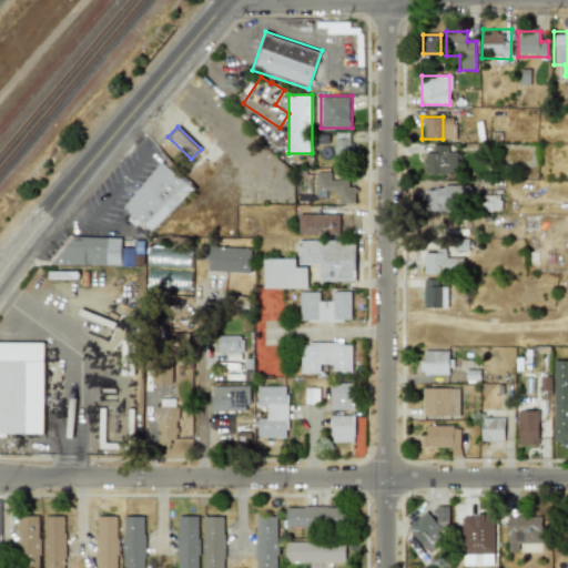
[(333,158),(352,158),(352,132),(333,132),(333,158)]
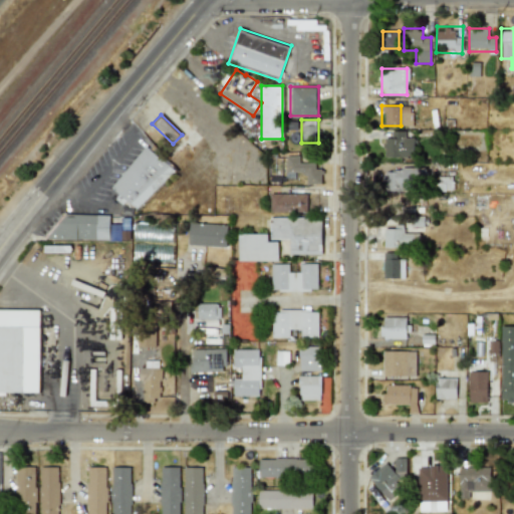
[(415,158),(415,132),(393,132),(393,137),(382,137),(382,158),(415,158)]
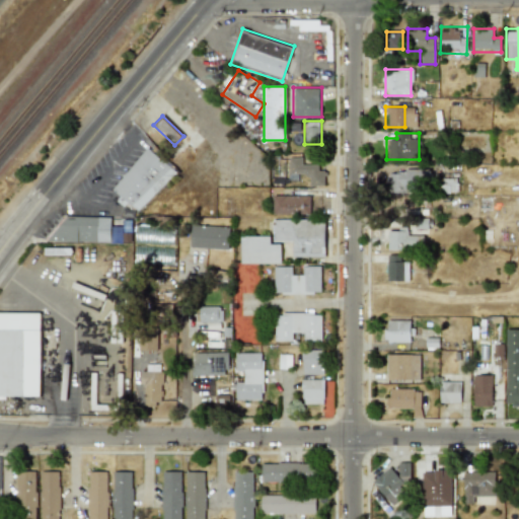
[(284,141),(264,141),(264,150),(284,151),(284,141)]
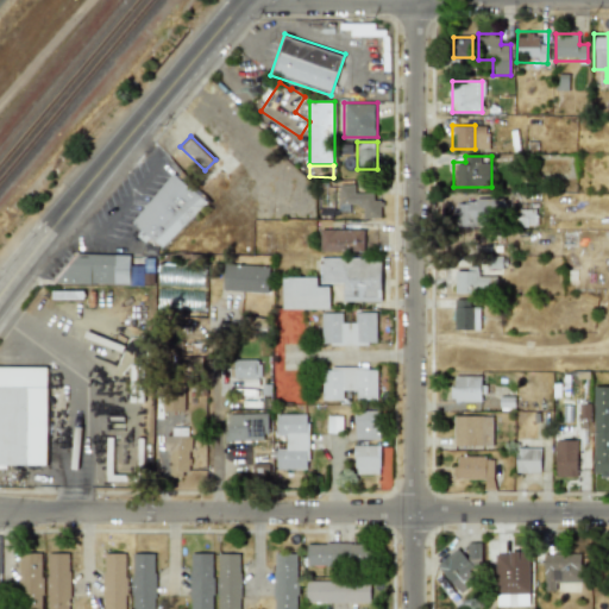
[(130,225),(164,253),(207,200),(171,171),(130,225)]
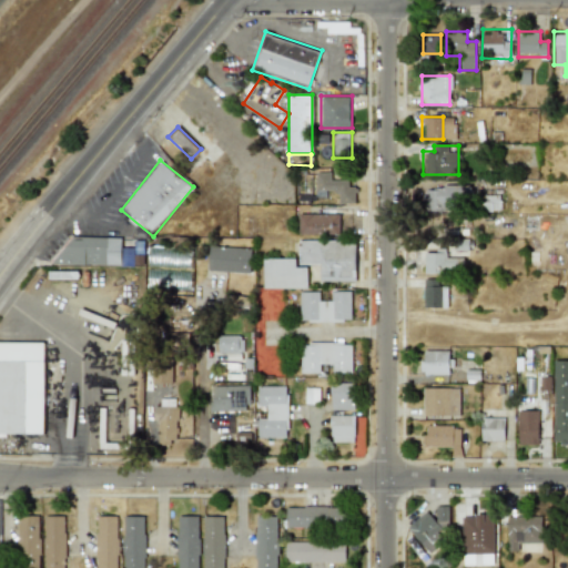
[(355,181),(336,181),(336,172),(315,172),(315,192),(335,192),(335,203),(355,203),(355,181)]
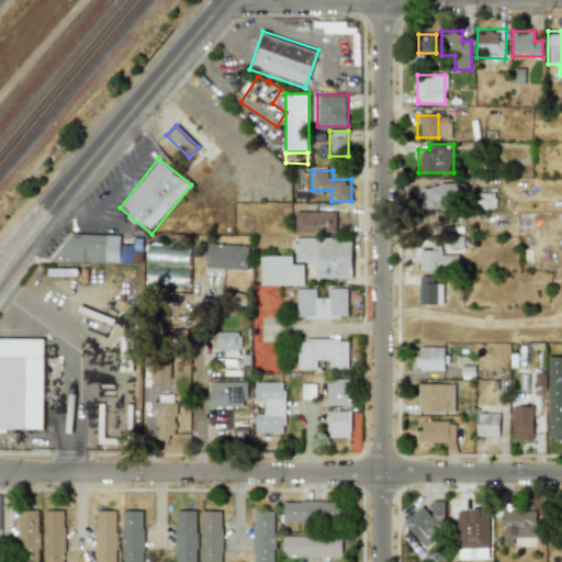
[(417,184),(417,205),(461,205),(461,184),(417,184)]
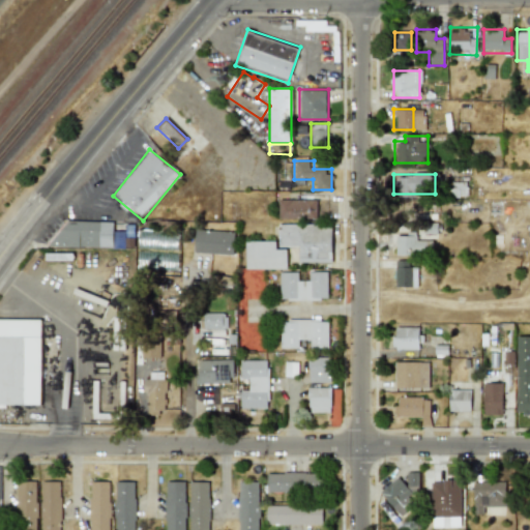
[(466,182),(449,182),(449,197),(467,197),(466,182)]
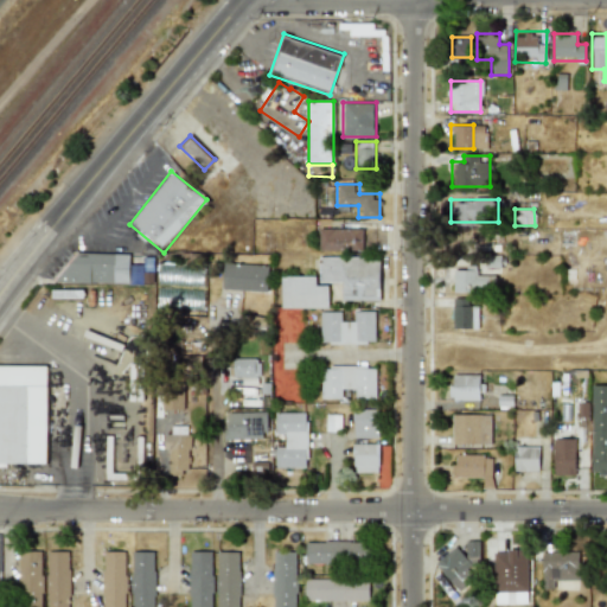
[(318,250),(363,250),(363,228),(318,228),(318,250)]
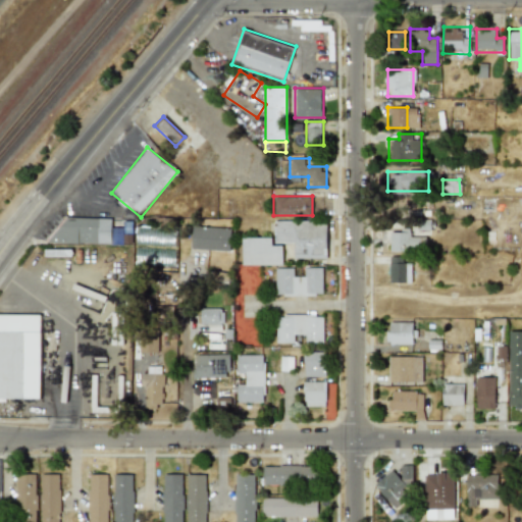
[(430,204),(399,204),(399,216),(430,216),(430,204)]
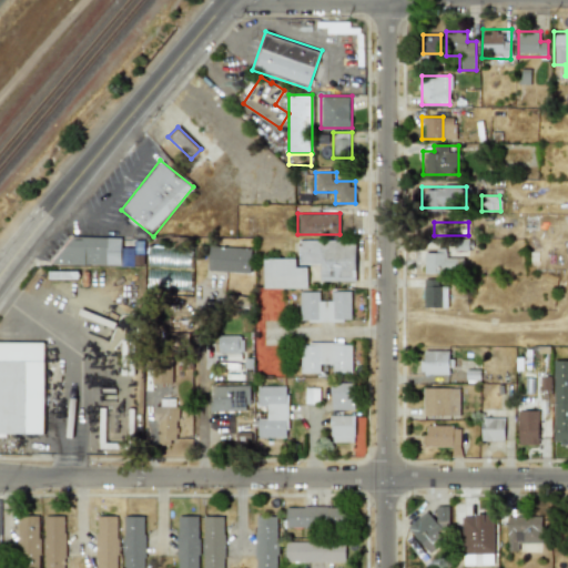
[(120,265),(121,237),(61,236),(61,265),(120,265)]
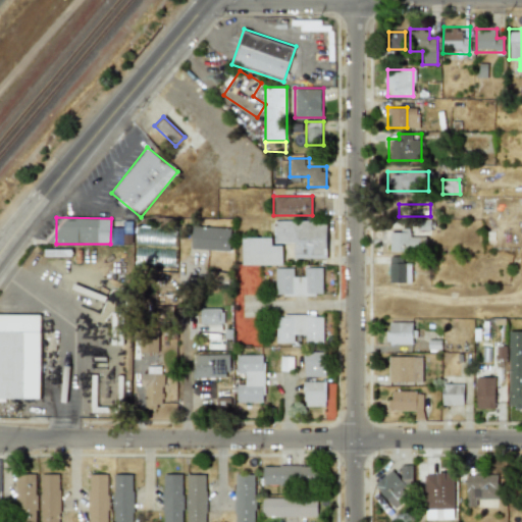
[(326,259),(327,220),(273,219),(273,238),(242,237),(242,265),(276,265),(277,243),(294,243),(294,258),(326,259)]
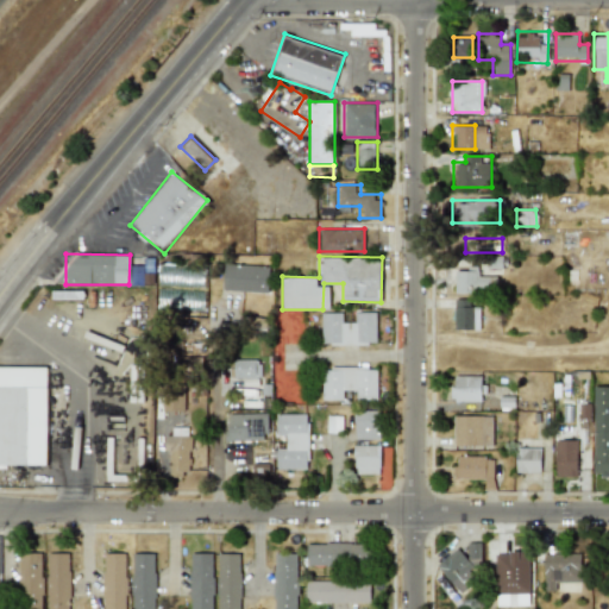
[(224,292),(269,292),(269,264),(224,264),(224,292)]
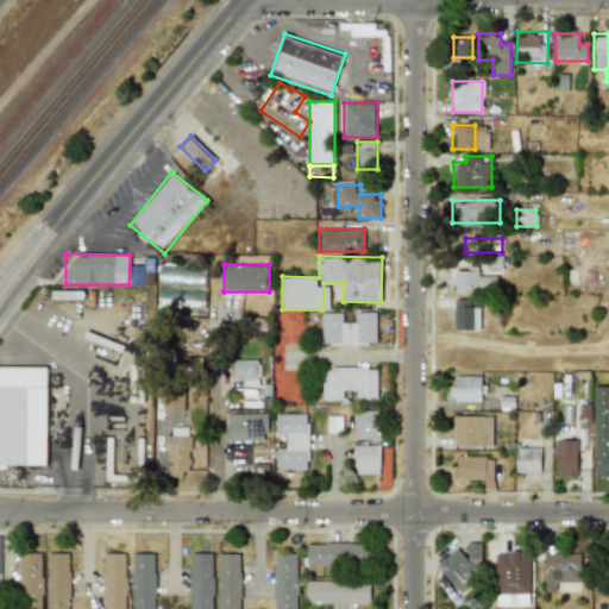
[(453,294),(482,294),(482,268),(453,268),(453,294)]
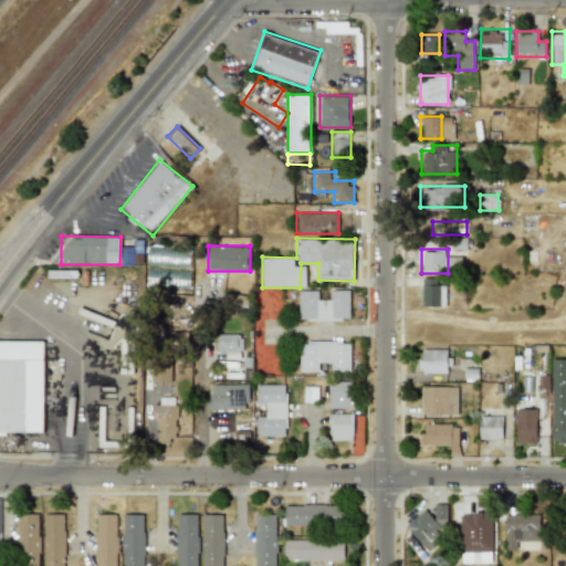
[(441,279),(421,279),(421,306),(447,306),(447,286),(441,286),(441,279)]
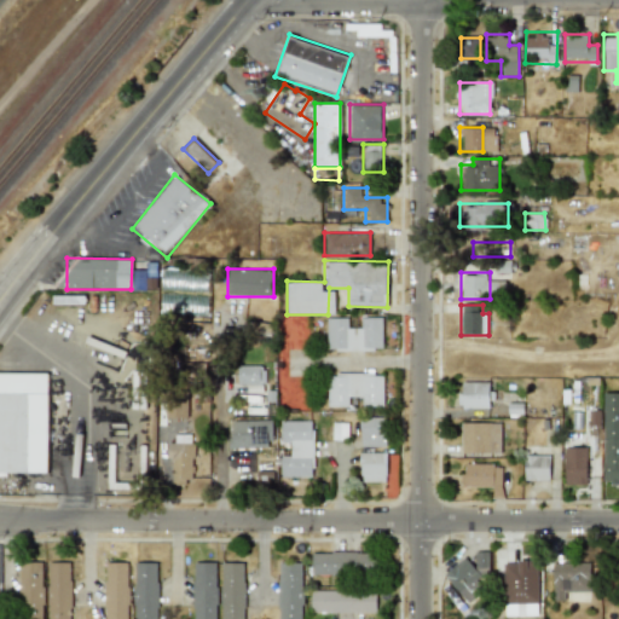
[(327,317),(327,350),(383,350),(383,317),(327,317)]
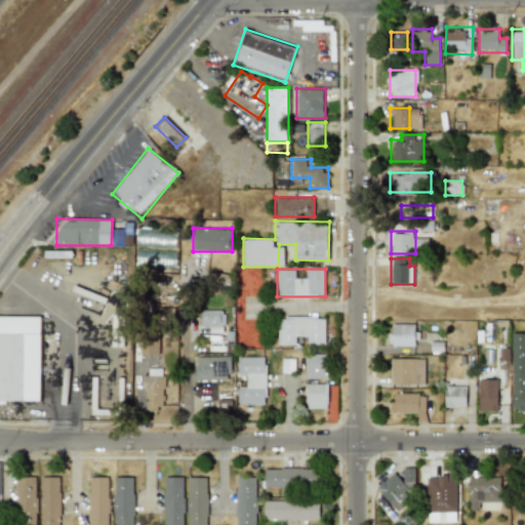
[(224,311),(201,311),(201,325),(224,325),(224,311)]
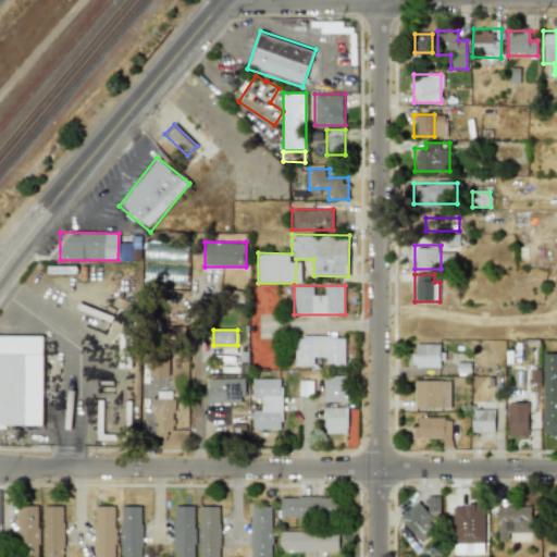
[(345,335),(294,335),(294,367),(314,367),(314,357),(324,356),(324,367),(345,367),(345,335)]
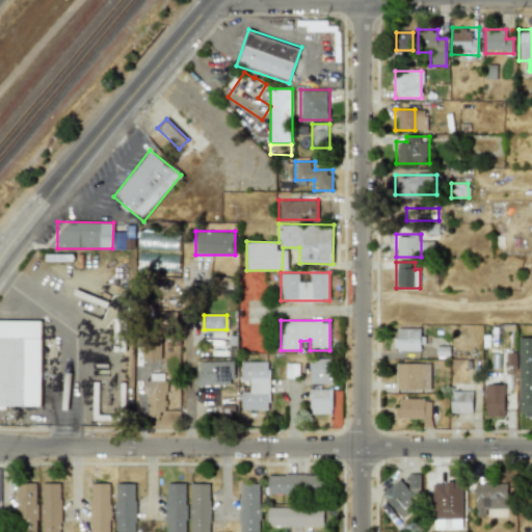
[(42,321),(0,321),(0,407),(41,407),(42,321)]
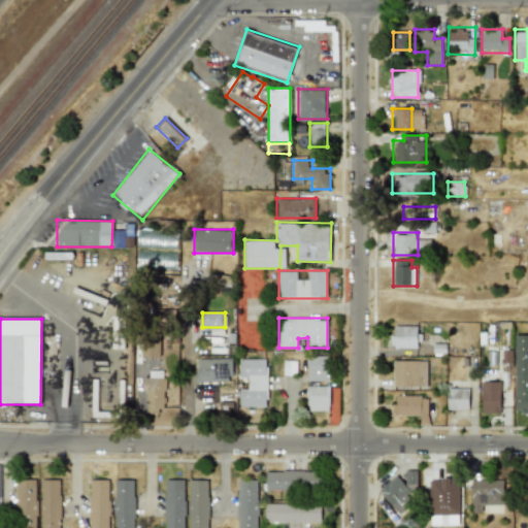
[(417,325),(390,325),(390,348),(417,348),(417,325)]
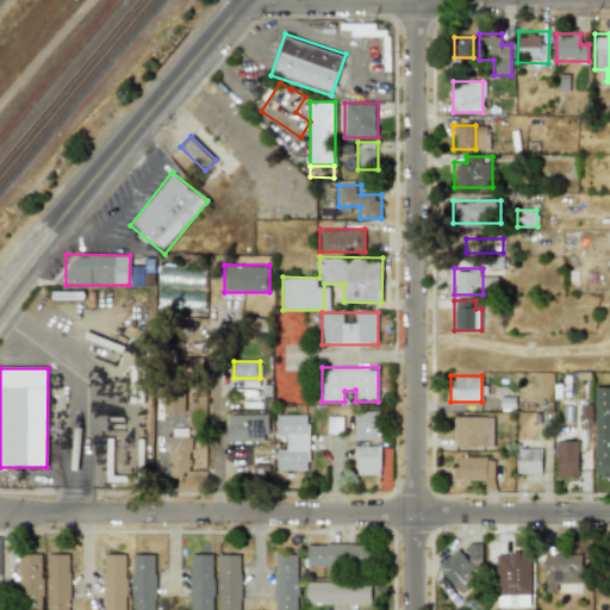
[(609,387),(595,387),(595,477),(609,477),(609,387)]
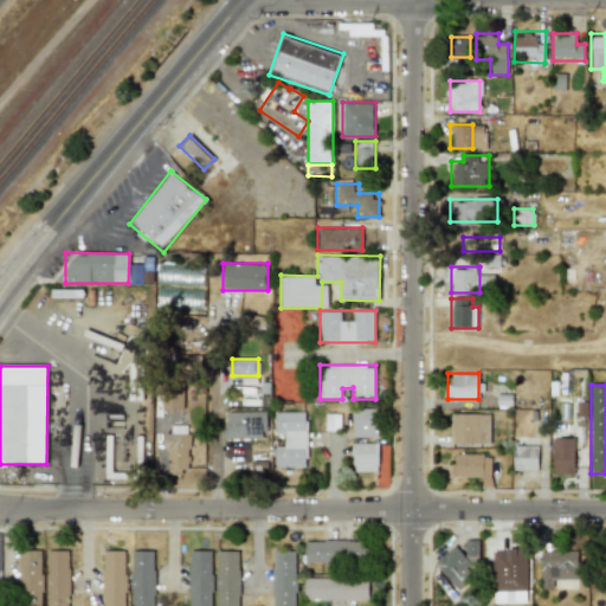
[(161,410),(184,410),(184,387),(161,387),(161,410)]
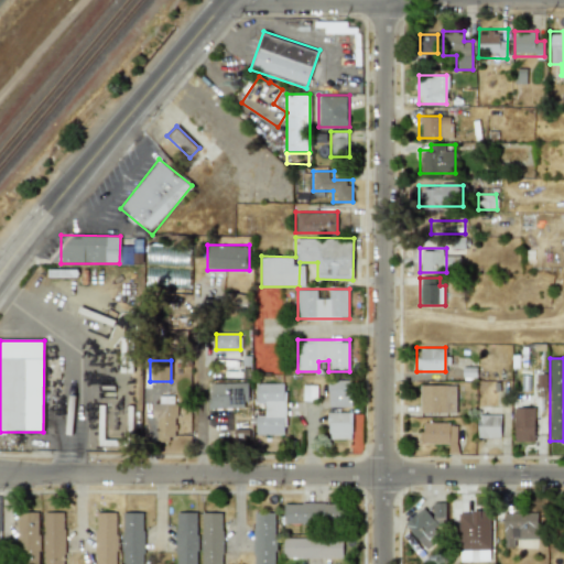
[(353,407),(353,380),(328,380),(328,407),(353,407)]
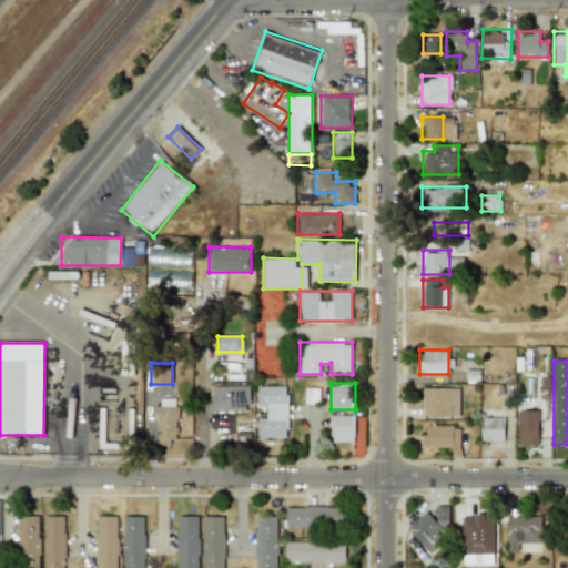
[(249,385),(209,385),(209,412),(249,412),(249,385)]
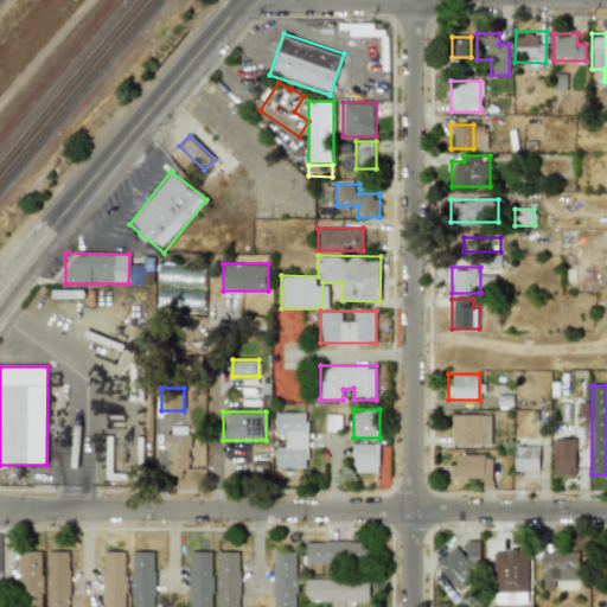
[(307,468),(307,411),(274,411),(274,435),(285,435),(285,446),(275,446),(275,468),(307,468)]
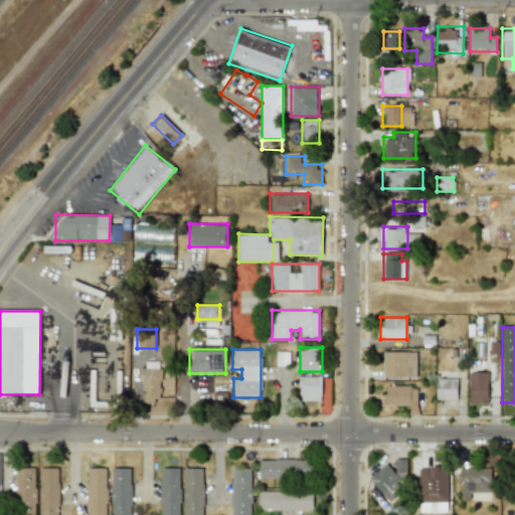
[(415,351),(383,351),(383,377),(415,377),(415,351)]
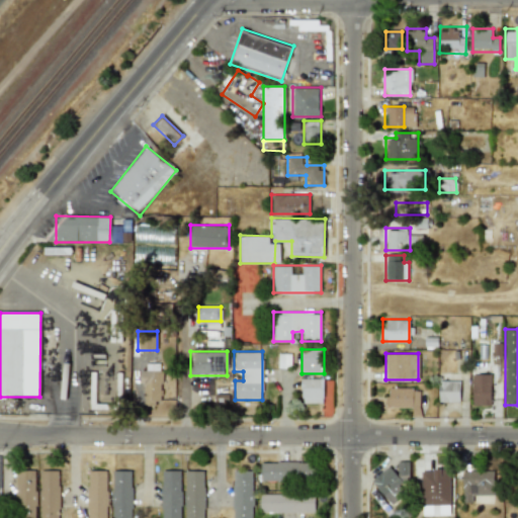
[(162,364),(140,364),(140,408),(162,408),(162,364)]
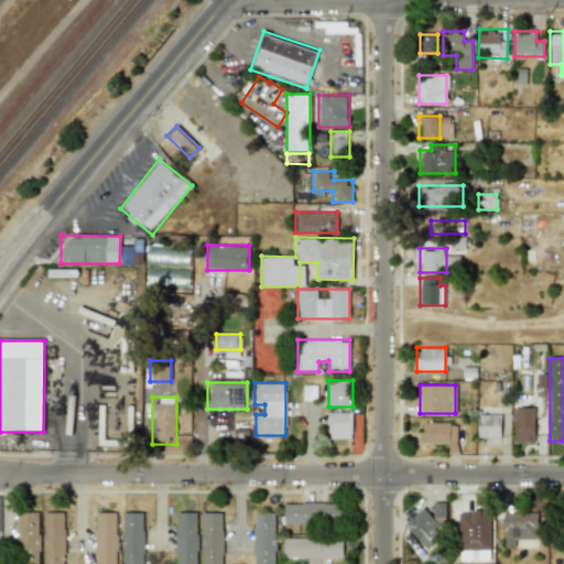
[(513,440),(534,440),(534,407),(513,407),(513,440)]
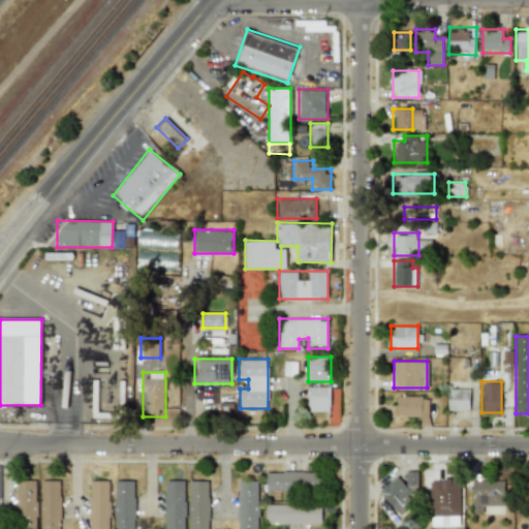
[(331,385),(308,385),(308,411),(331,411),(331,385)]
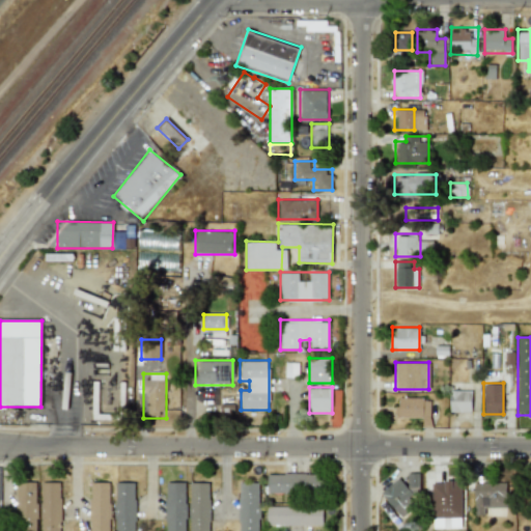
[(449,412),(471,412),(471,390),(449,390),(449,412)]
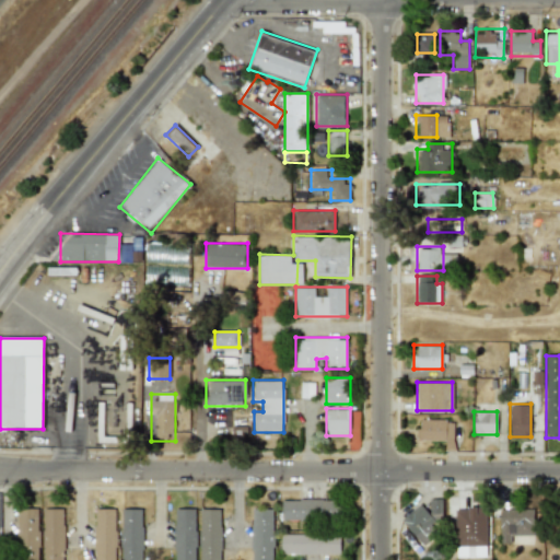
[(459,419),(416,419),(416,440),(444,440),(444,451),(459,451),(459,419)]
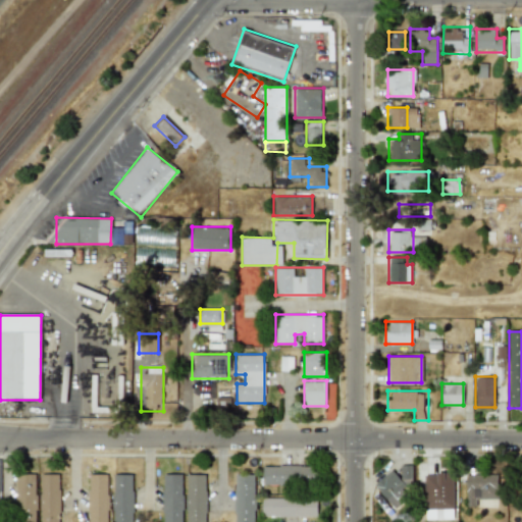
[(262,485),(315,485),(315,465),(262,465),(262,485)]
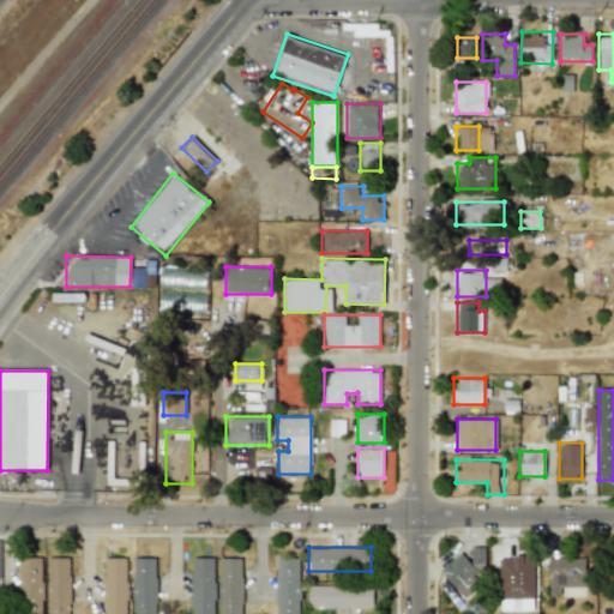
[(477,547),(465,558),(459,552),(439,571),(464,597),(479,584),(471,576),(489,559),(477,547)]
